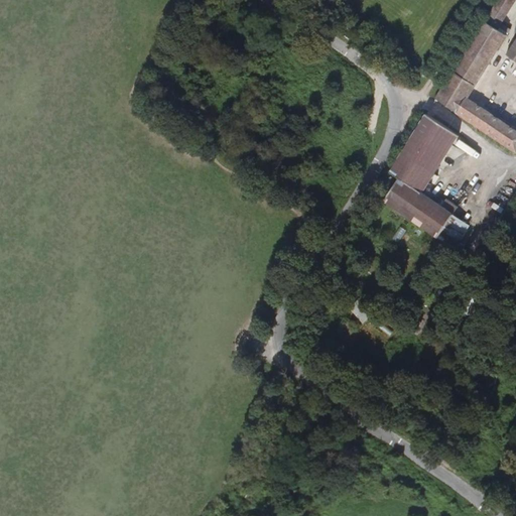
[(515,0),(498,0),(436,99),(515,151),(515,129),(468,98),(506,35),(498,30),(515,0)]
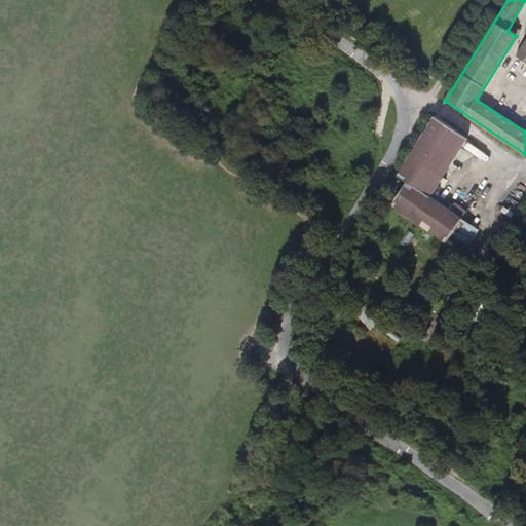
[(525,41),(517,55),(525,62),(525,41)]
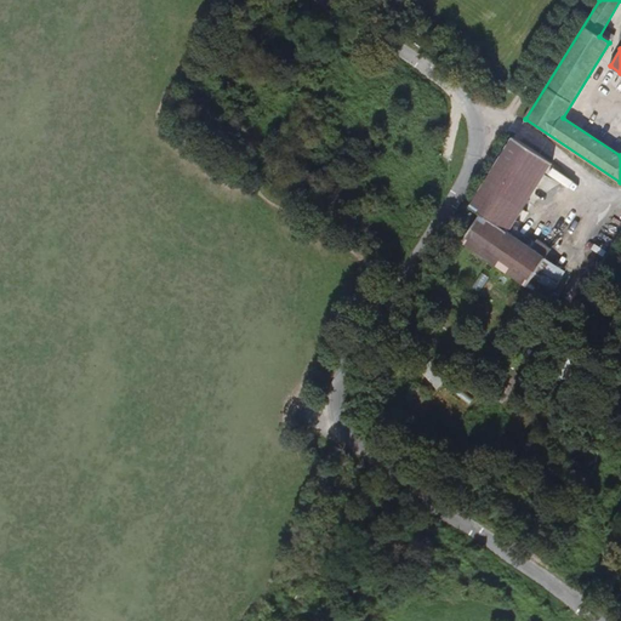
[(480,215),(508,233),(553,163),(514,137),(469,208),(480,215)]
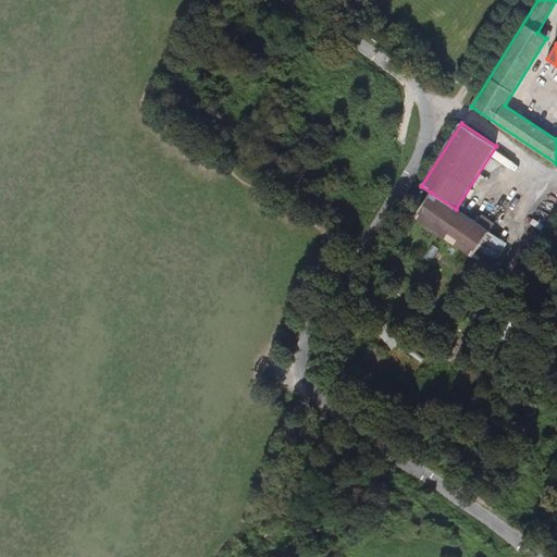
[(477,222),(456,209),(431,193),(415,218),(473,257),(487,236),(490,232),(489,231),(494,223),(481,214),(477,222)]
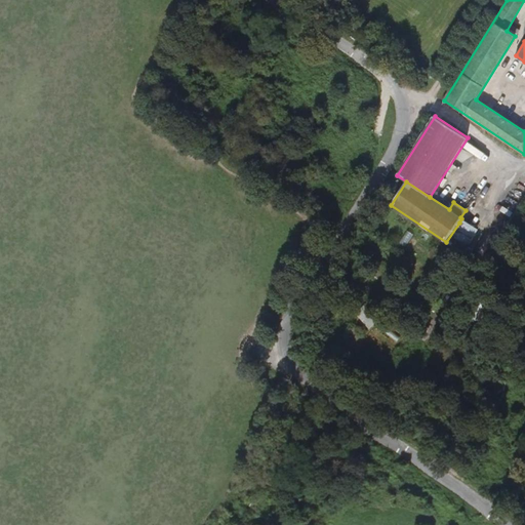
[(475,233),(459,223),(446,242),(461,252),(475,233)]
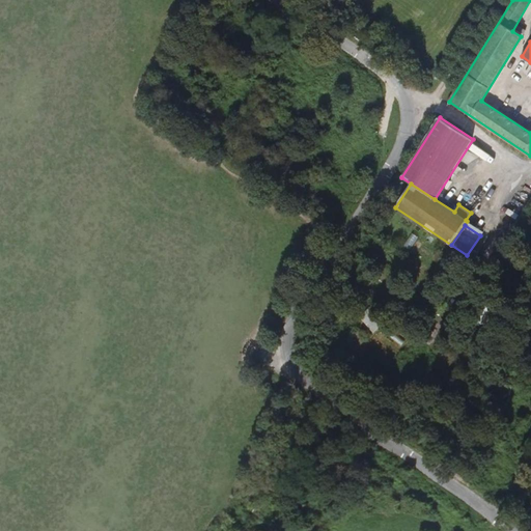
[(375,313),(366,316),(371,330),(381,326),(375,313)]
